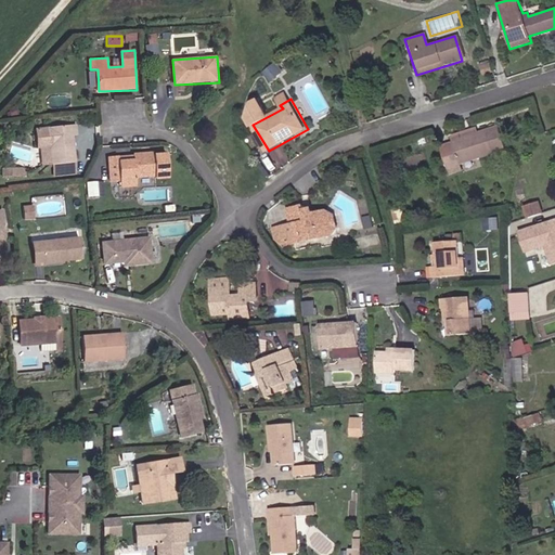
[(78,124),(37,128),(38,149),(40,149),(44,165),(53,164),(55,177),(80,175),(74,136),(79,134),(78,124)]
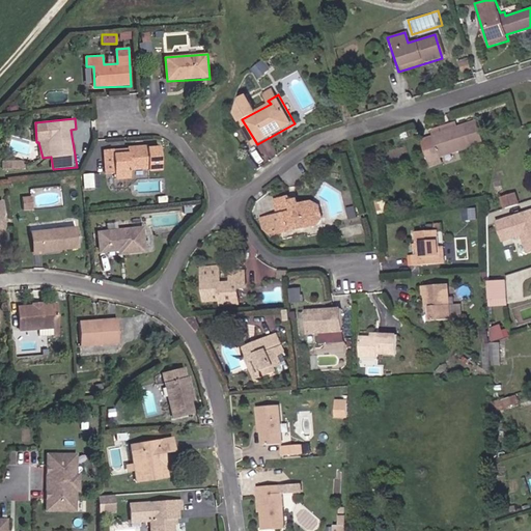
[(437,136),(426,140),(435,167),(463,159),(460,151),(486,144),(481,120),(460,126),(459,120),(434,131),(437,136)]
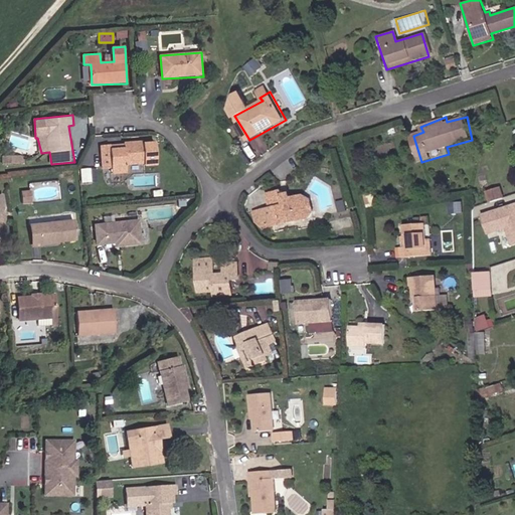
[(123,144),(103,146),(105,168),(112,167),(115,174),(129,174),(131,166),(147,165),(147,168),(159,168),(158,143),(143,143),(143,141),(124,142),(123,144)]
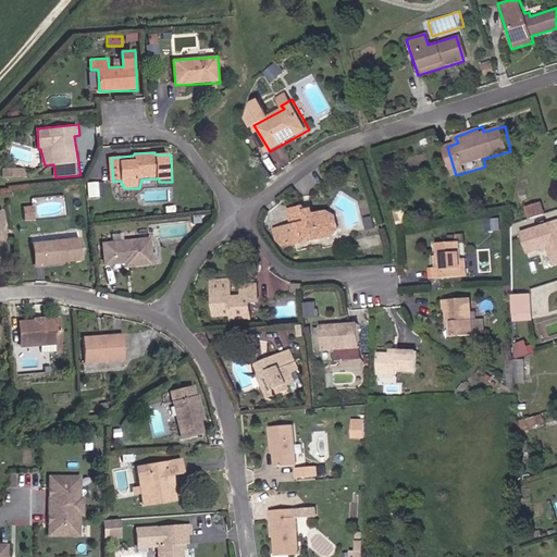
[(24,168),(3,169),(5,178),(26,176),(24,168)]
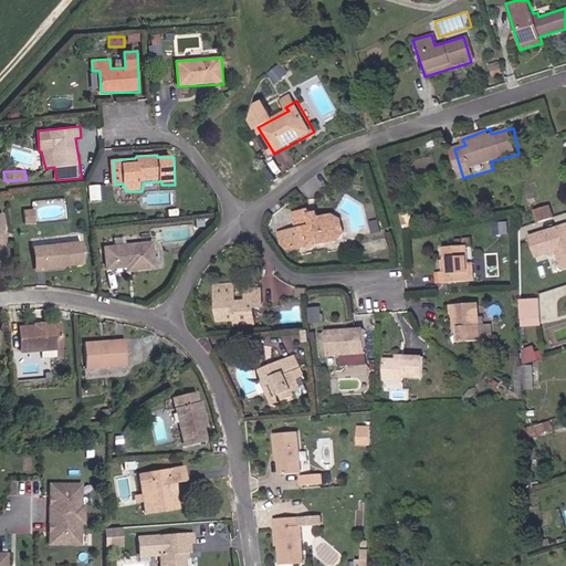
[(91,199),(101,198),(100,185),(90,186),(91,199)]
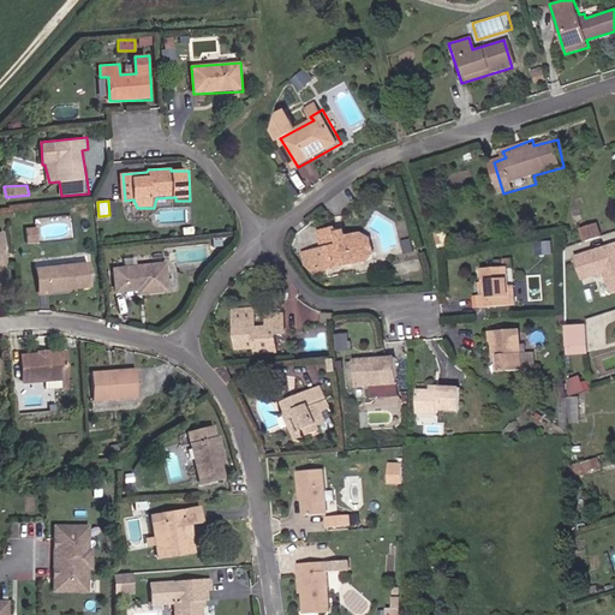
[(596,225),(579,230),(583,242),(599,236),(596,225)]
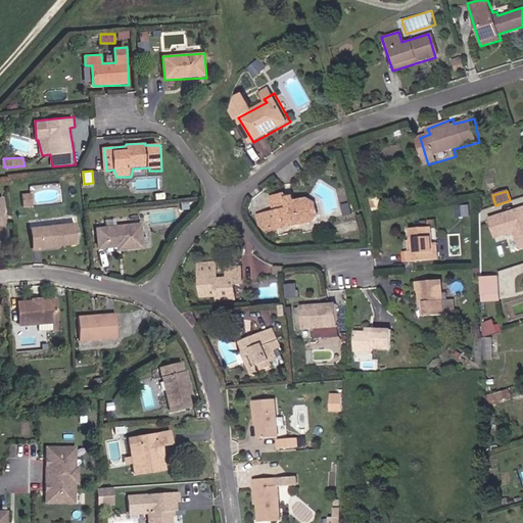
[(275,210),(256,216),(264,229),(279,231),(315,224),(321,217),(318,201),(312,197),(299,200),(298,195),(290,196),(290,192),(272,196),(275,210)]
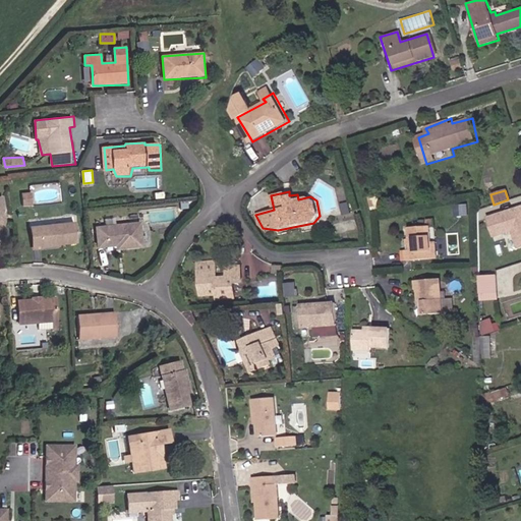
[(33,192),(23,193),(24,205),(34,205),(33,192)]
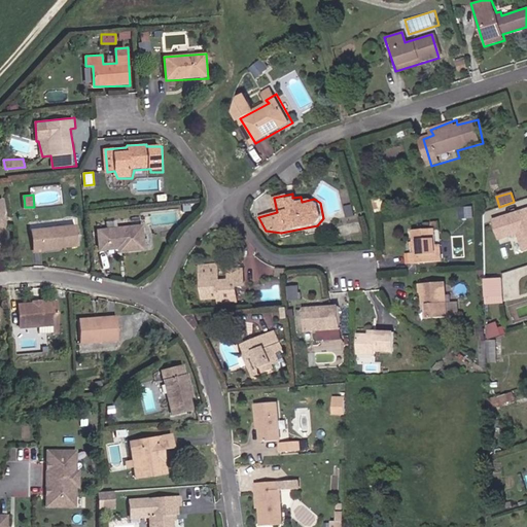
[(526,208),(490,220),(497,242),(516,236),(522,253),(526,250),(526,208)]
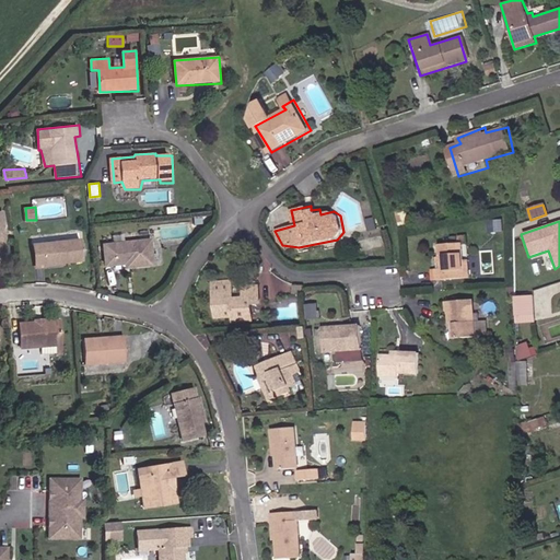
[(82,238),(33,243),(37,268),(85,263),(82,238)]
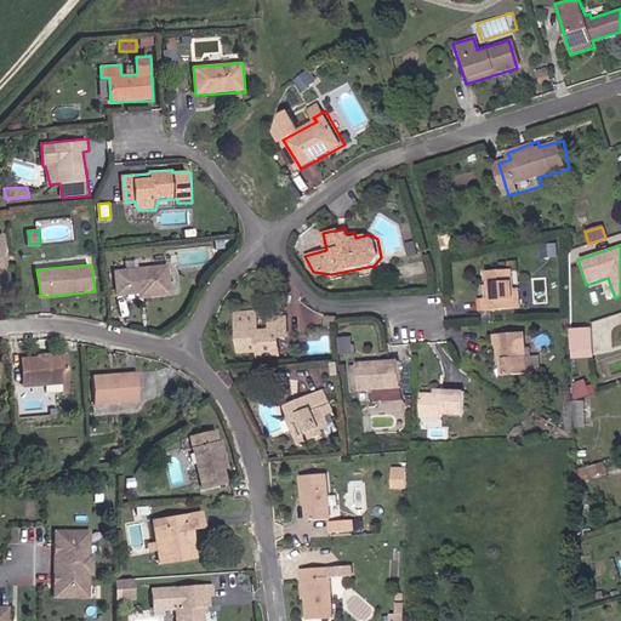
[(169,266),(114,271),(118,296),(141,294),(142,297),(174,296),(169,266)]
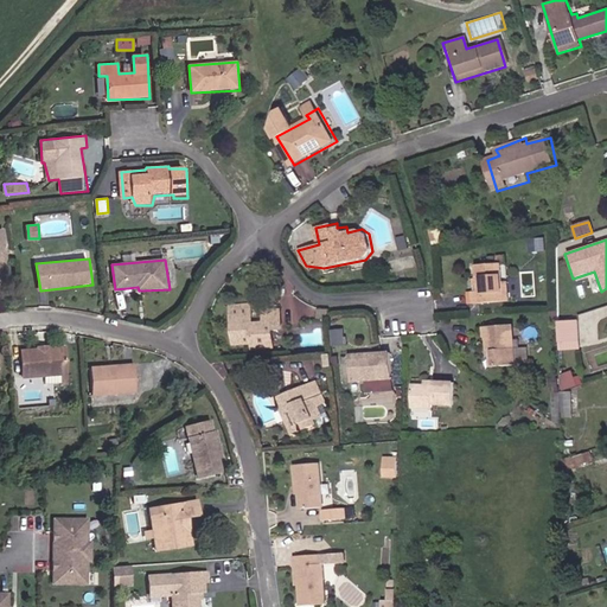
[(505,264),(478,266),(480,293),(471,293),(472,306),(512,302),(511,283),(506,282),(505,264)]
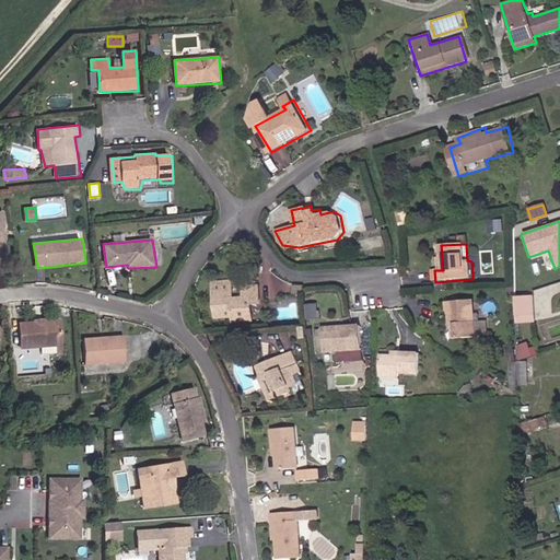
[(235,280),(214,280),(217,317),(234,315),(234,322),(256,321),(255,308),(264,308),(263,286),(244,286),(244,298),(237,298),(235,280)]
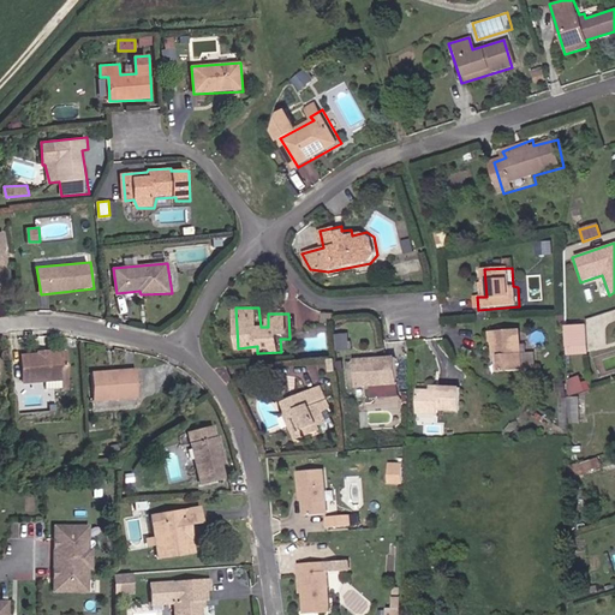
[(590,326),(569,327),(572,354),(591,353),(590,326)]
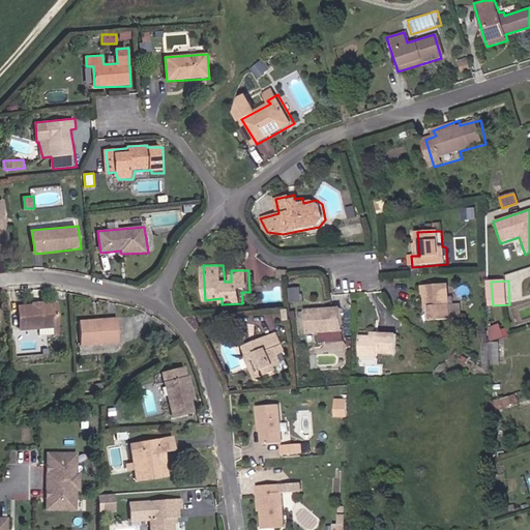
[(451,285),(425,286),(429,319),(454,320),(451,285)]
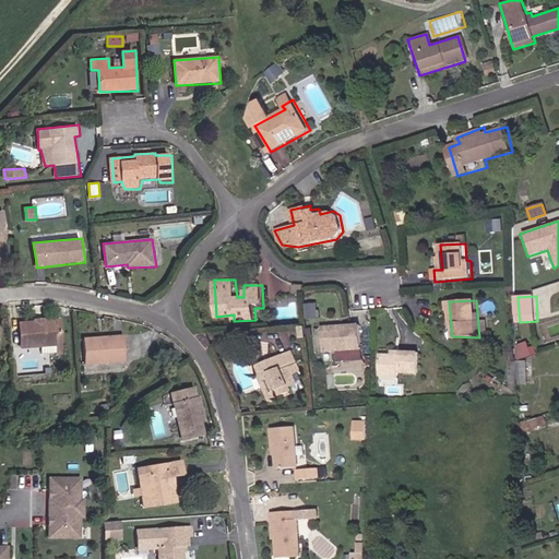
[(62,319),(20,321),(22,347),(63,345),(62,319)]
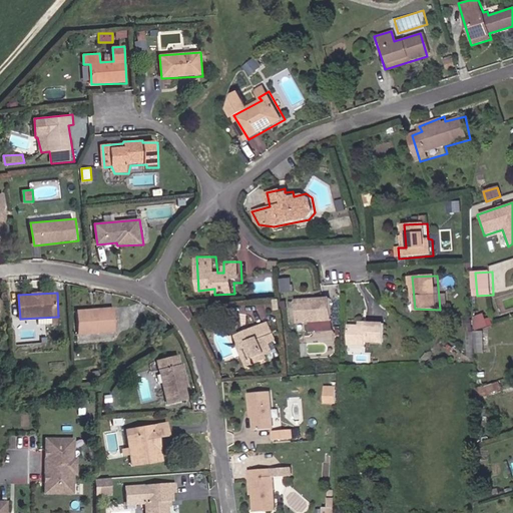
[(334,299),(299,299),(299,324),(334,322),(334,299)]
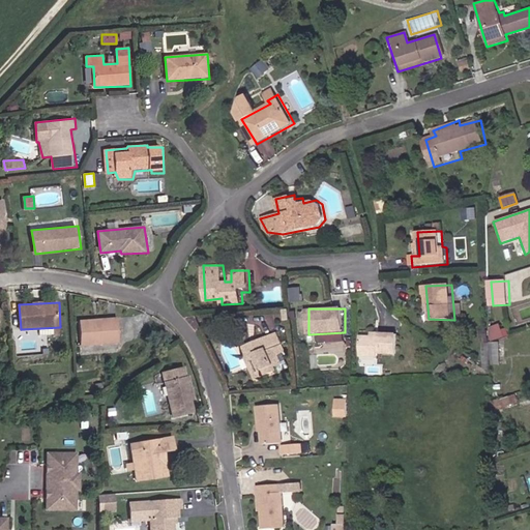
[(118,317),(81,320),(82,344),(122,342),(118,317)]
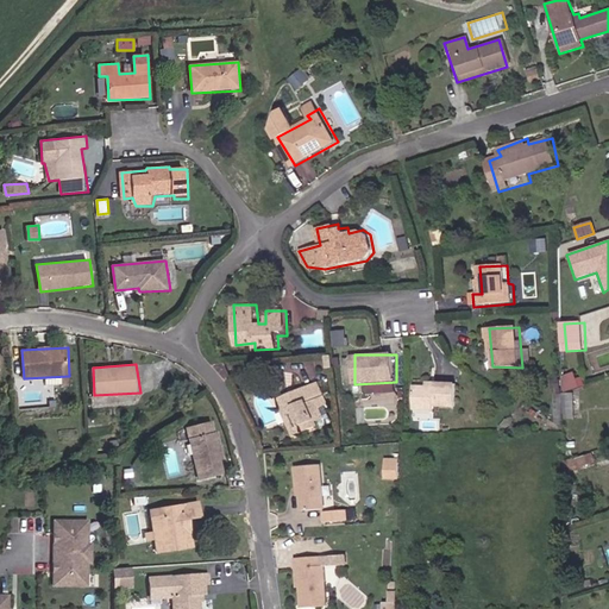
[(581,372),(564,374),(565,389),(582,388),(581,372)]
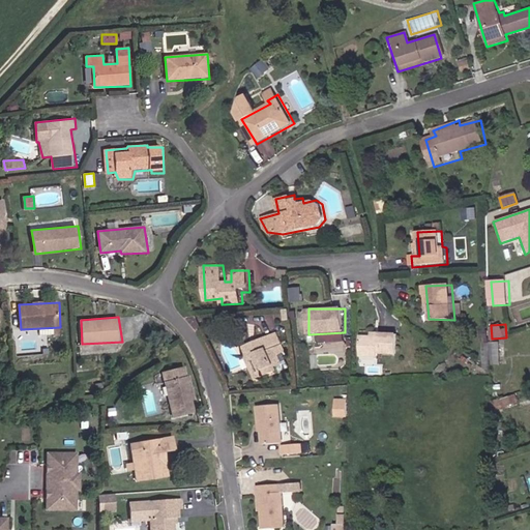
[(291,353),(280,332),(248,345),(248,367),(253,366),(259,381),(284,370),(286,365),(283,356),(291,353)]
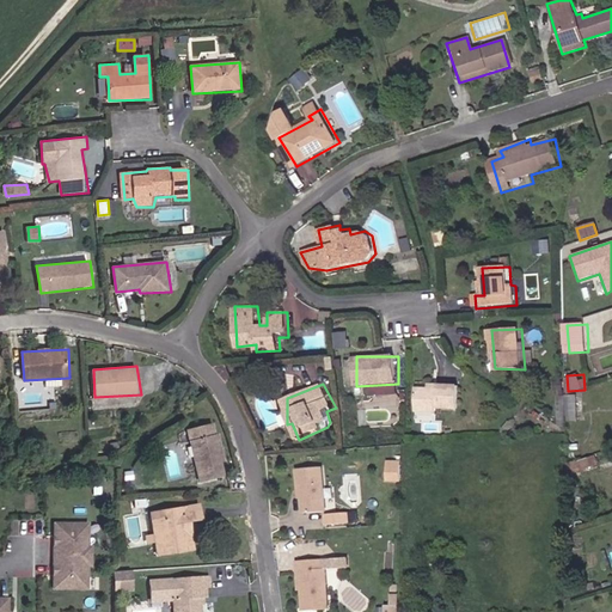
[(433,389),(418,386),(417,415),(439,416),(440,410),(463,411),(464,386),(434,384),(433,389)]
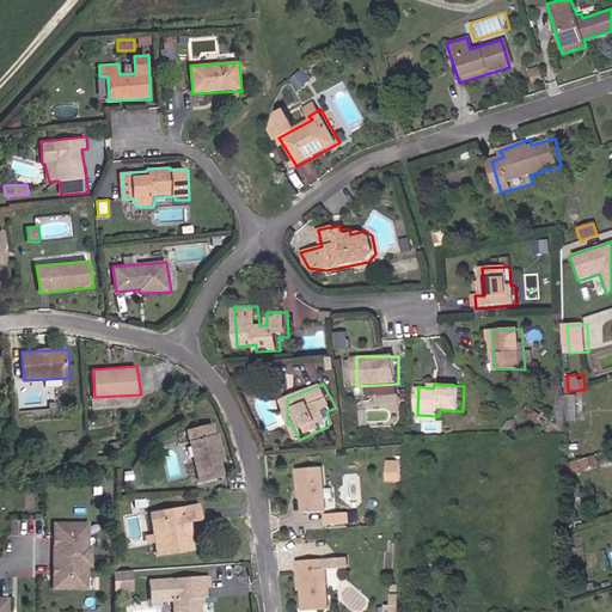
[(577,422),(579,395),(560,393),(558,421),(577,422)]
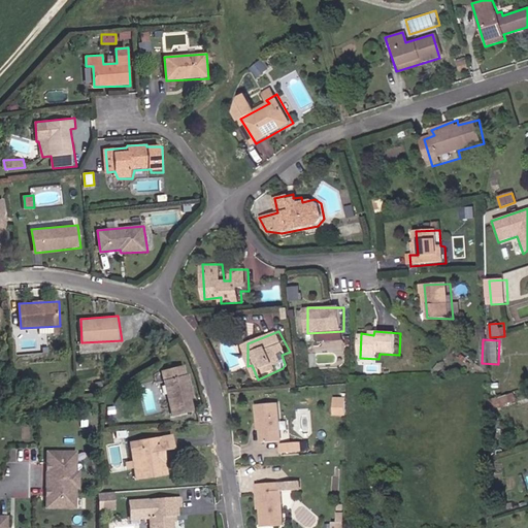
[(185,364),(161,370),(172,415),(196,410),(185,364)]
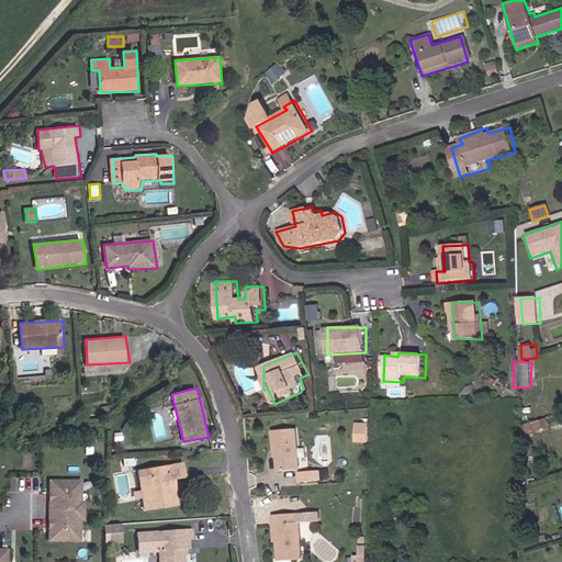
[(530,424),(534,433),(553,427),(549,418),(530,424)]
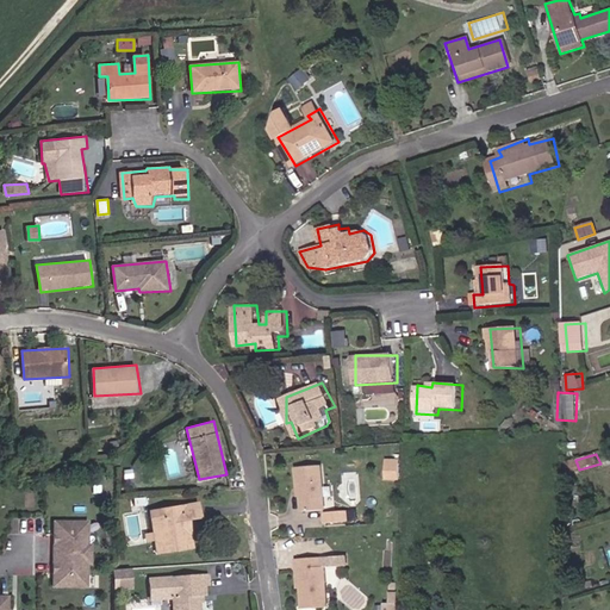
[(403,461),(388,460),(387,479),(403,480),(403,461)]
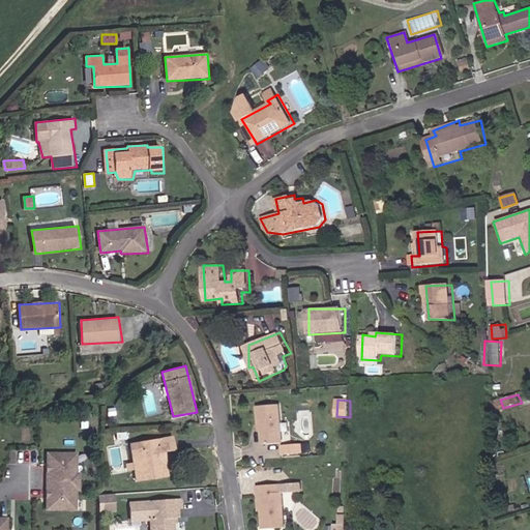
[(284,444),(286,444),(284,406),(261,406),(261,432),(264,432),(265,445),(284,444)]
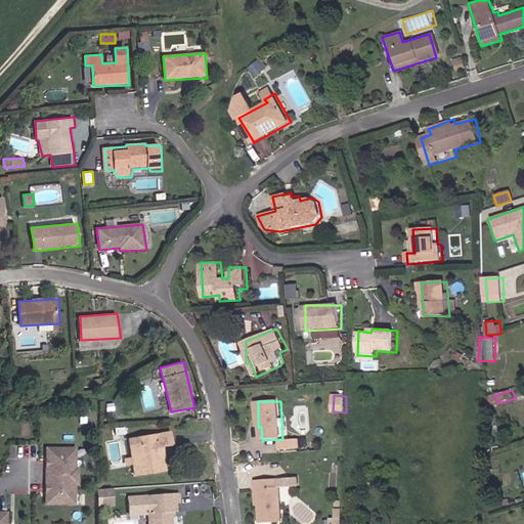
[(175,446),(172,430),(128,439),(135,476),(168,472),(165,447),(175,446)]
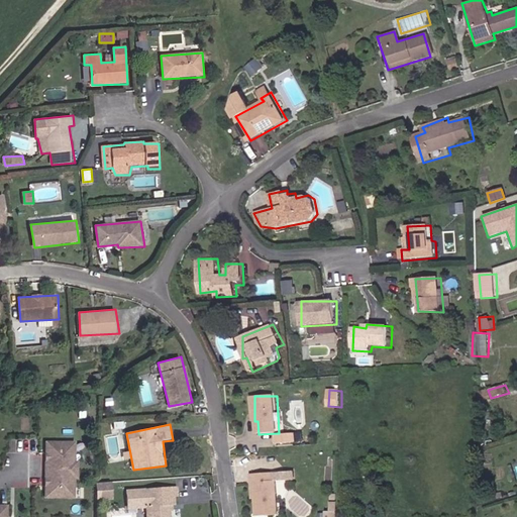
[(279,433),(277,433),(278,444),(302,441),(301,430),(279,433)]
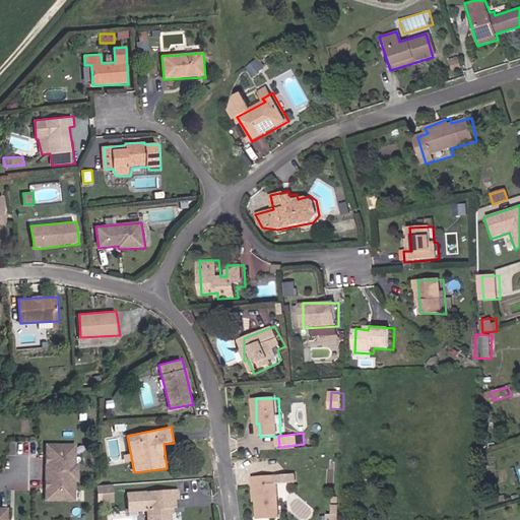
[(64,497),(65,462),(61,462),(61,452),(41,452),(41,462),(36,462),(36,471),(33,471),(33,488),(36,488),(36,498),(39,497),(39,508),(61,508),(61,497),(64,497)]
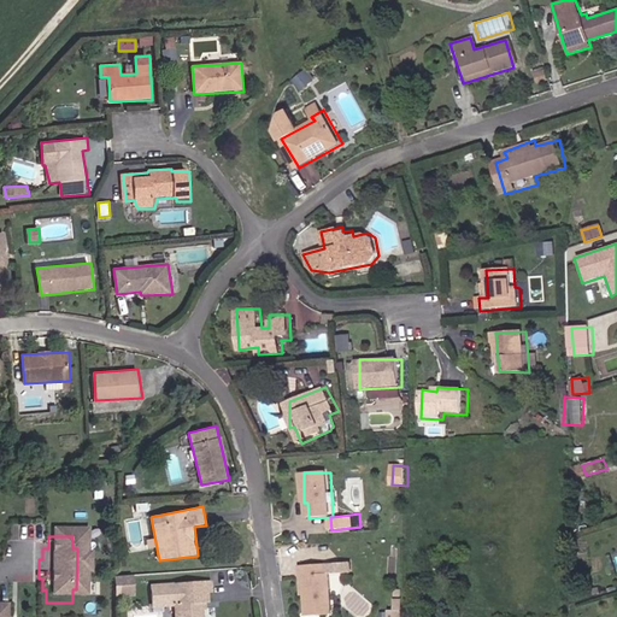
[(354,563),(300,566),(303,597),(307,597),(309,616),(335,615),(334,574),(354,573),(354,563)]
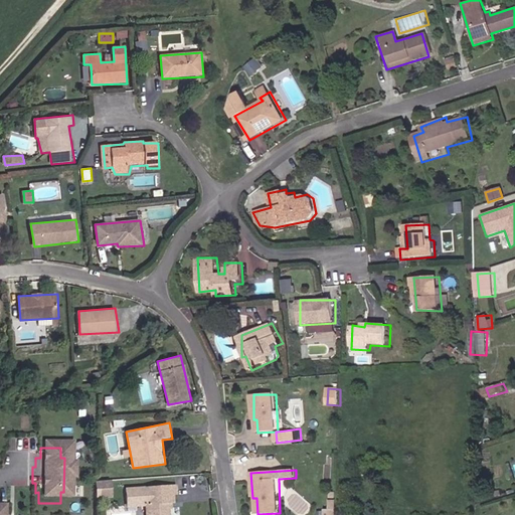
[(96,480),(96,497),(113,497),(113,480),(96,480)]
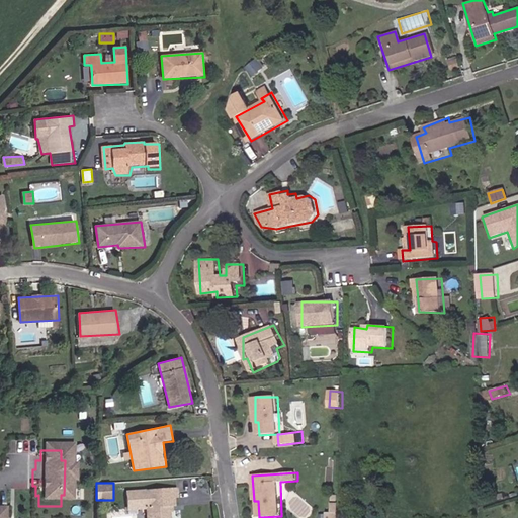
[(177,488),(126,491),(128,512),(148,510),(147,517),(172,517),(171,506),(176,506),(175,499),(180,499),(177,488)]
